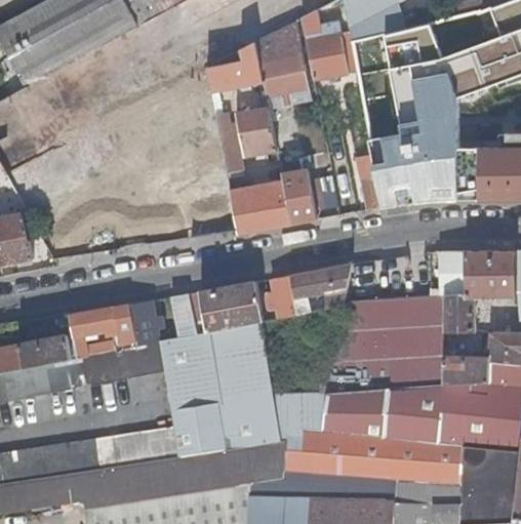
[(136,24),(123,0),(43,0),(0,24),(0,43),(23,85),(136,24)]
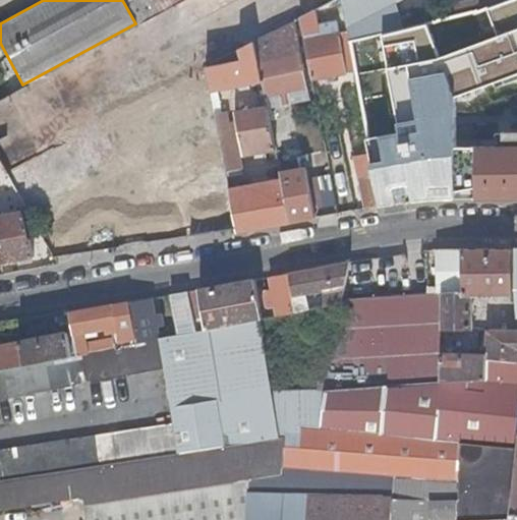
[(122,0),(135,23),(156,11),(149,0),(122,0)]
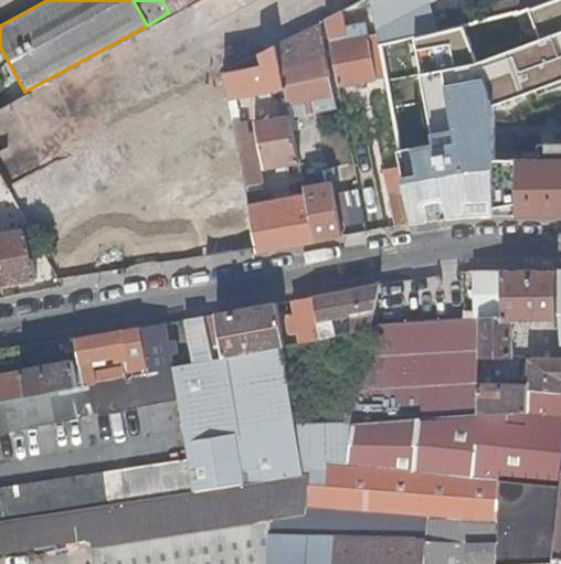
[(359,0),(345,8),(347,13),(370,8),(368,0),(359,0)]
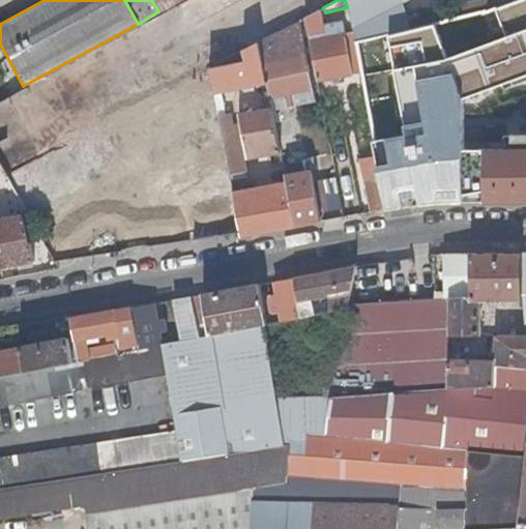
[(345,0),(347,7),(352,31),(354,41),(383,35),(410,29),(402,2),(405,0),(345,0)]
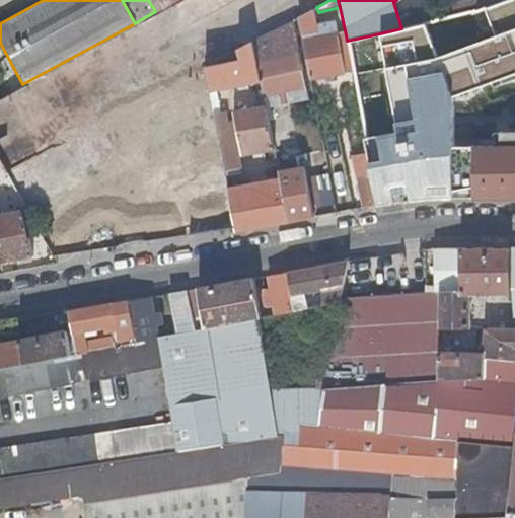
[(473,198),(472,147),(454,147),(454,97),(514,75),(514,0),(502,0),(474,10),(401,28),(375,34),(389,118),(363,123),(375,188),(379,205),(410,199),(473,198)]
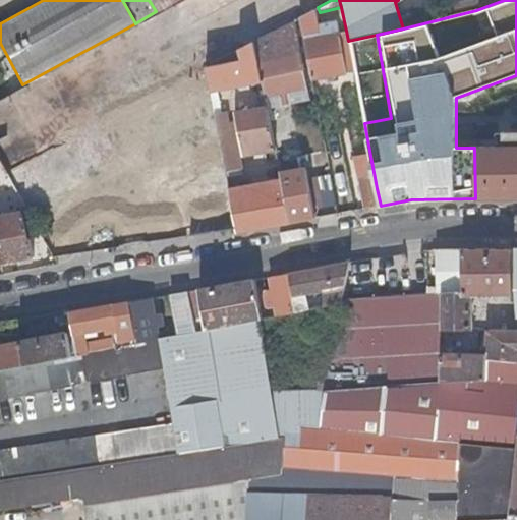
[(354,70),(348,41),(346,31),(312,38),(312,33),(317,32),(311,10),(297,17),(300,35),(309,79),(354,70)]
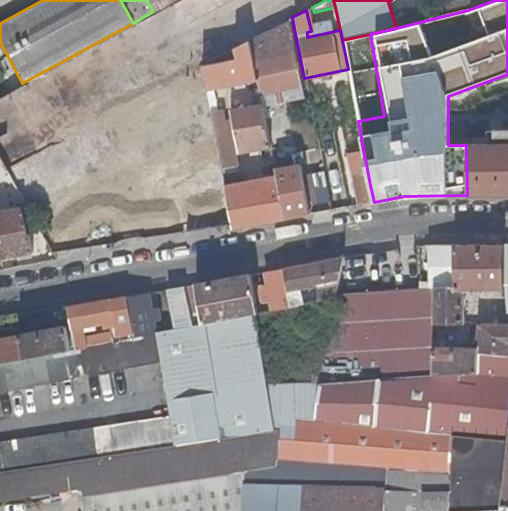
[(295,34),(292,17),(277,25),(279,37),(295,34)]
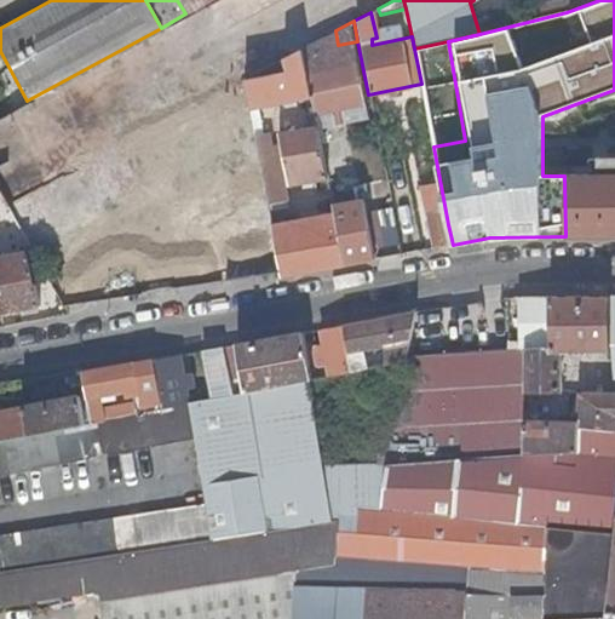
[(285,70),(243,79),(248,108),(258,105),(310,96),(305,70),(302,56),(300,49),(282,58),(285,70)]
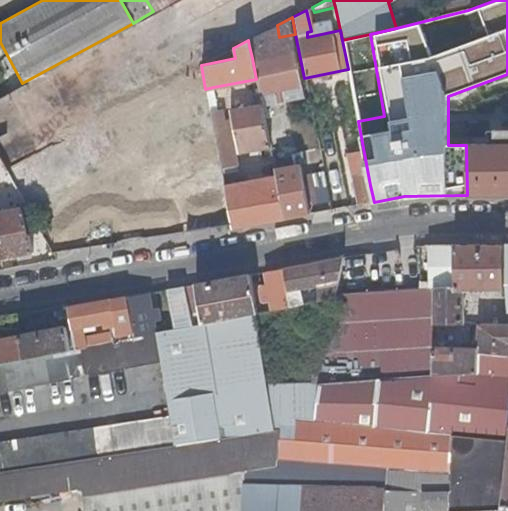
[(252,58),(256,79),(259,94),(300,86),(293,51),(280,53),(278,43),(262,46),(264,56),(257,58),(252,58)]
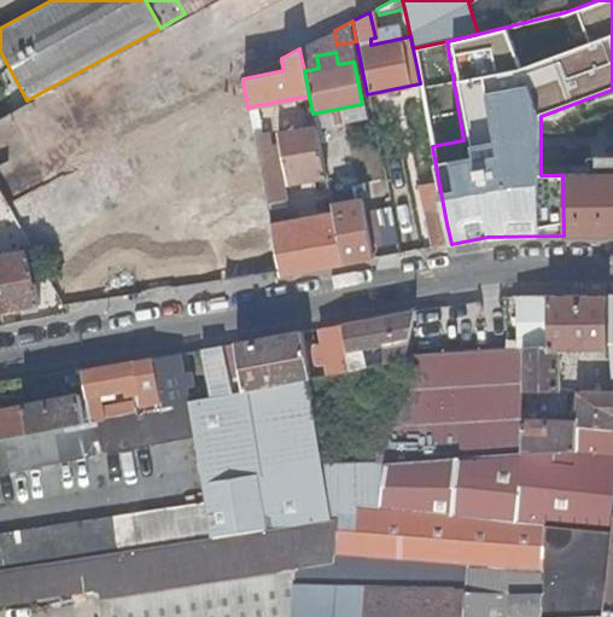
[(257,105),(247,108),(257,153),(267,152),(257,105)]
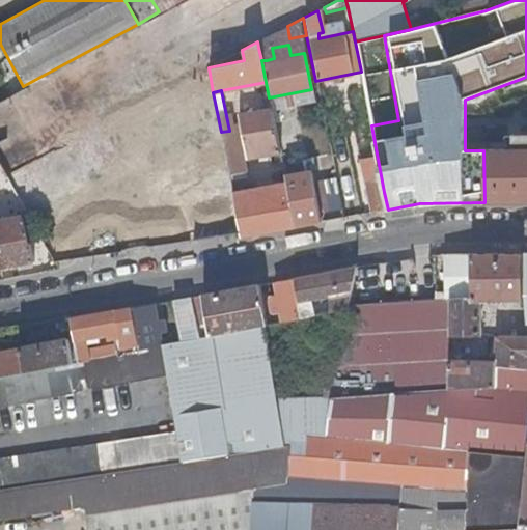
[(279,151),(271,108),(238,114),(246,159),(279,151)]
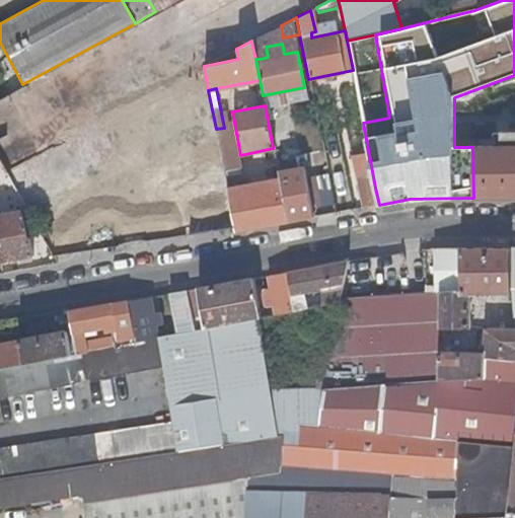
[(224,128),(216,129),(222,163),(236,161),(230,127),(224,128)]
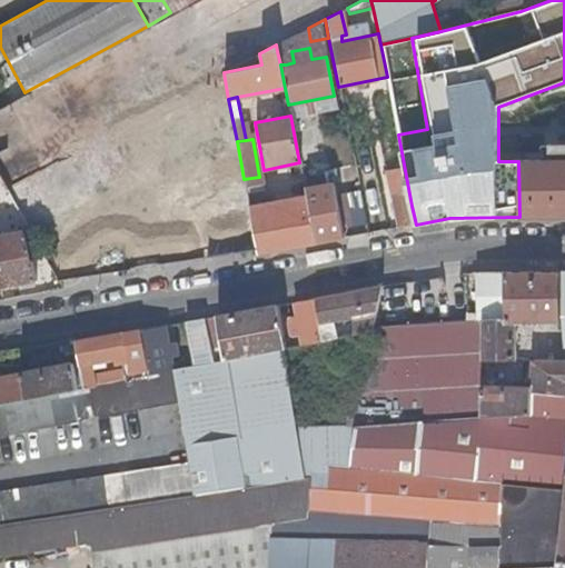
[(299,162),(301,175),(321,171),(319,159),(299,162)]
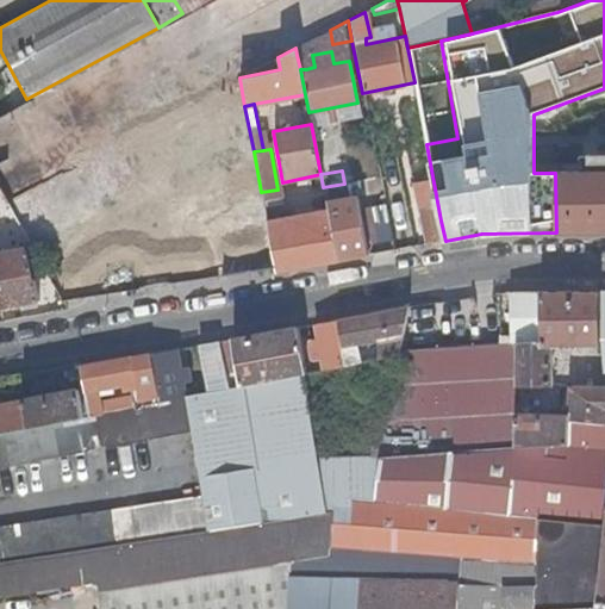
[(604,231),(604,171),(555,173),(556,232),(604,231)]
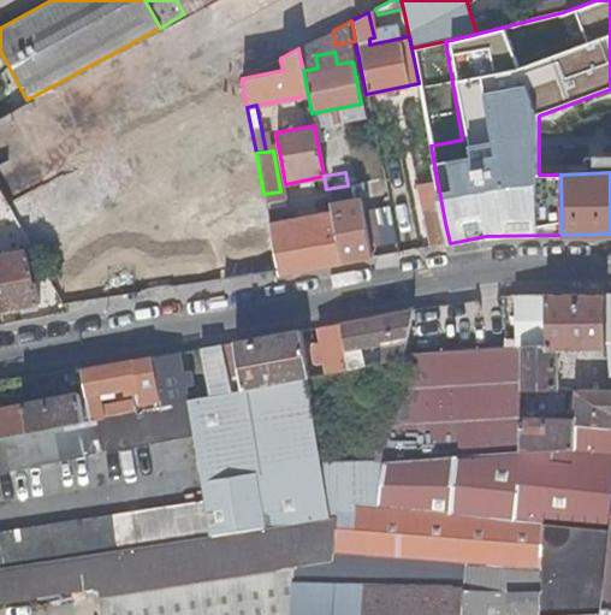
[(340,262),(362,259),(348,185),(326,189),(331,212),(340,262)]
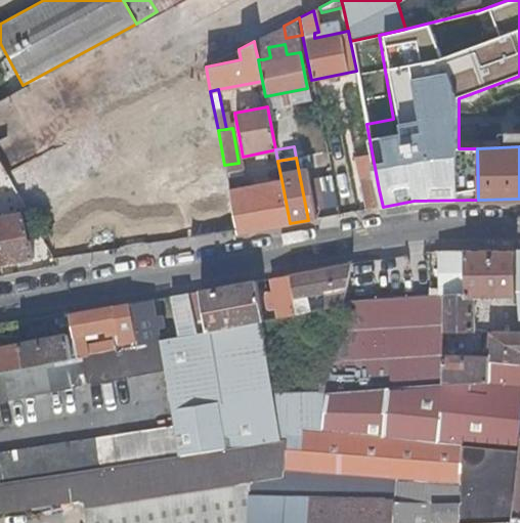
[(312,208),(331,205),(327,172),(308,175),(312,208)]
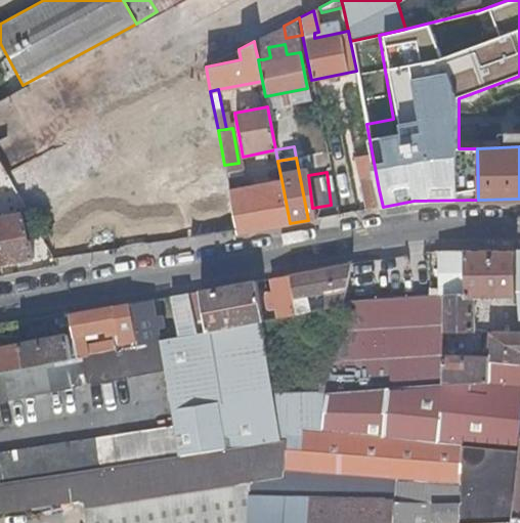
[(282,180),(229,190),(236,229),(237,232),(290,223),(282,180)]
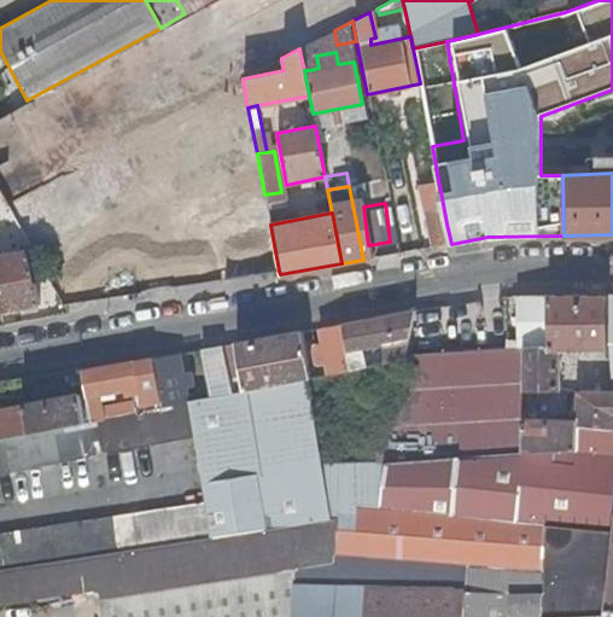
[(451,244),(447,223),(427,227),(432,246),(451,244)]
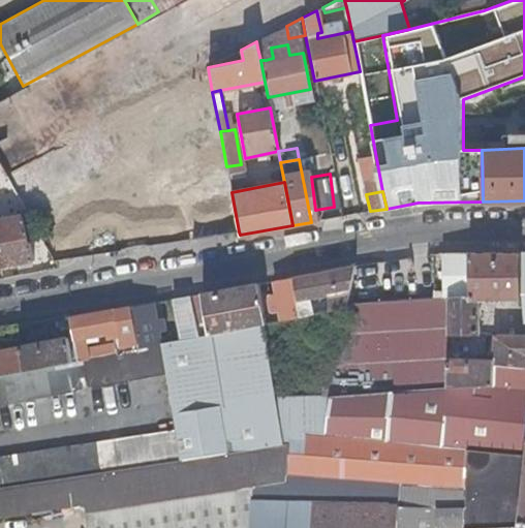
[(21,214),(0,217),(0,267),(33,260),(21,214)]
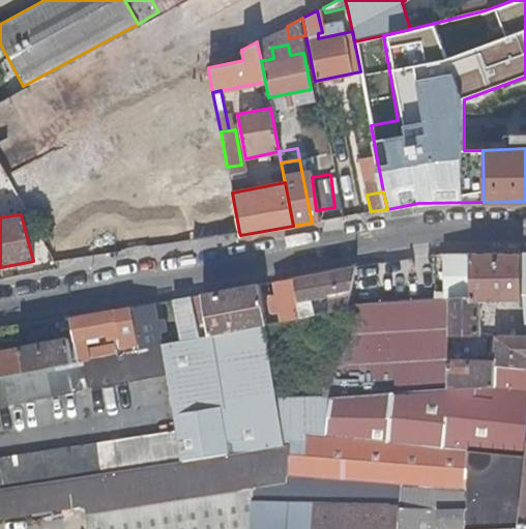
[(518,254),(467,255),(468,297),(468,299),(476,300),(483,300),(495,300),(520,299),(518,254)]
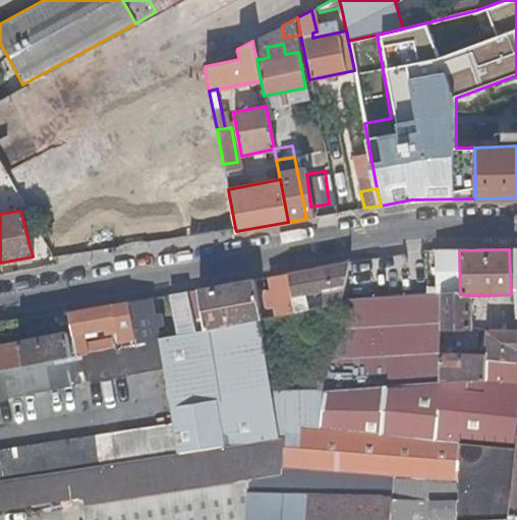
[(459,250),(431,250),(431,255),(436,254),(436,294),(438,293),(460,292),(459,250)]
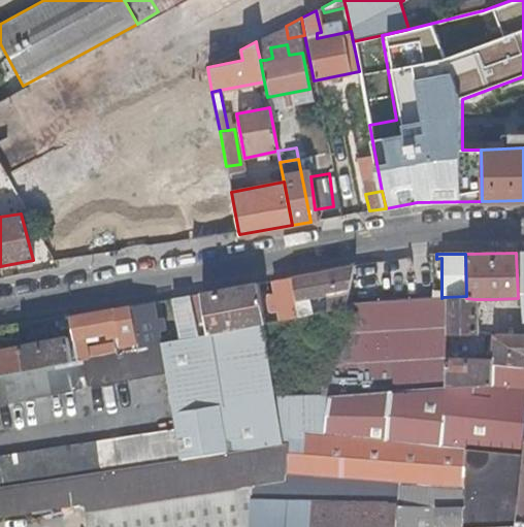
[(291,277),(298,317),(306,315),(304,303),(301,303),(300,298),(326,293),(326,310),(345,307),(346,307),(353,267),(291,277)]
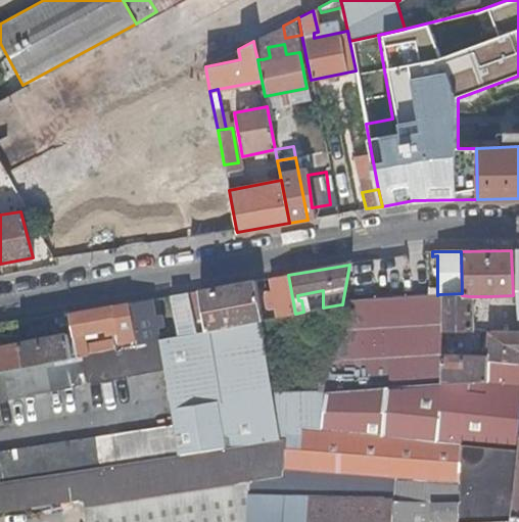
[(277,300),(280,317),(295,314),(288,275),(270,278),(273,300),(277,300)]
